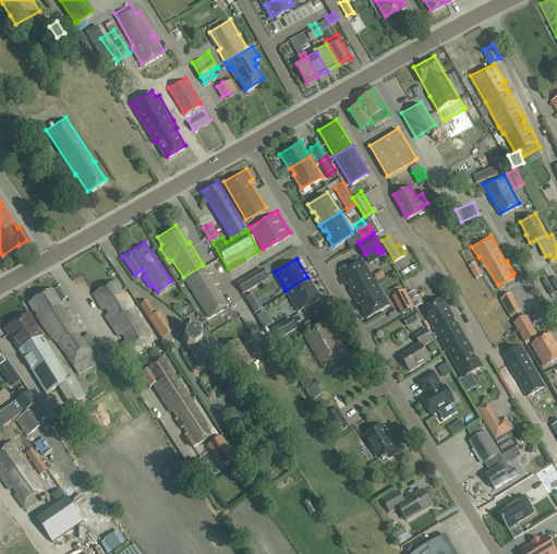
[(351,292),(374,279),(362,259),(339,272),(344,280),(347,280),(350,285),(349,287),(351,292)]
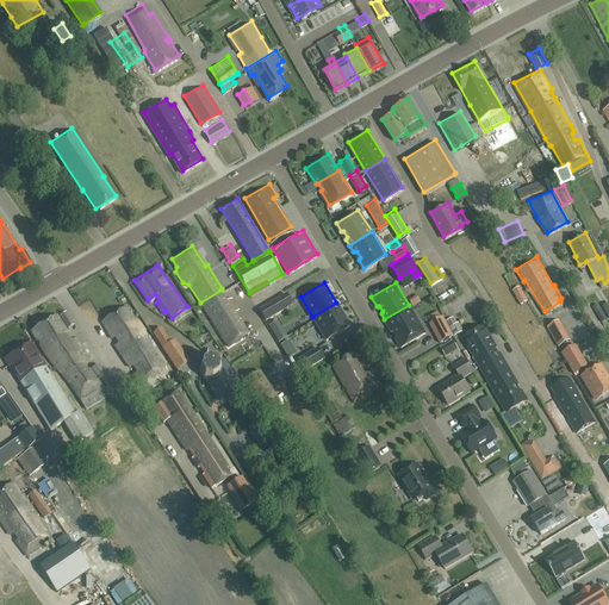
[(511,287),(519,300),(526,297),(519,284),(511,287)]
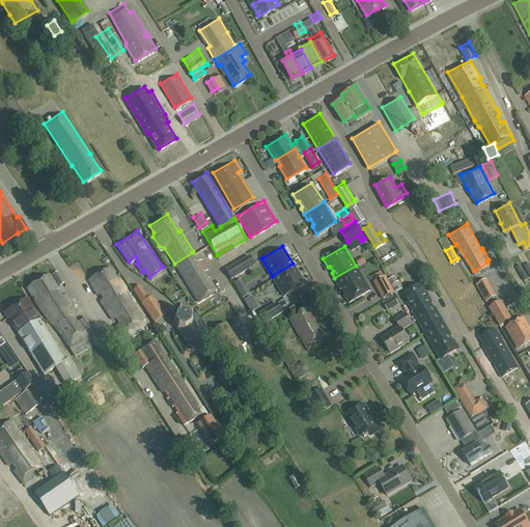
[(193,252),(174,264),(197,300),(216,287),(208,275),(206,276),(203,269),(207,267),(201,257),(196,258),(193,252)]
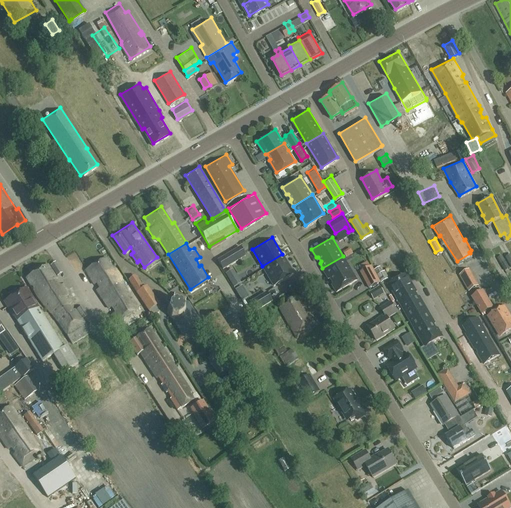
[(221,266),(244,253),(239,243),(216,257),(221,266)]
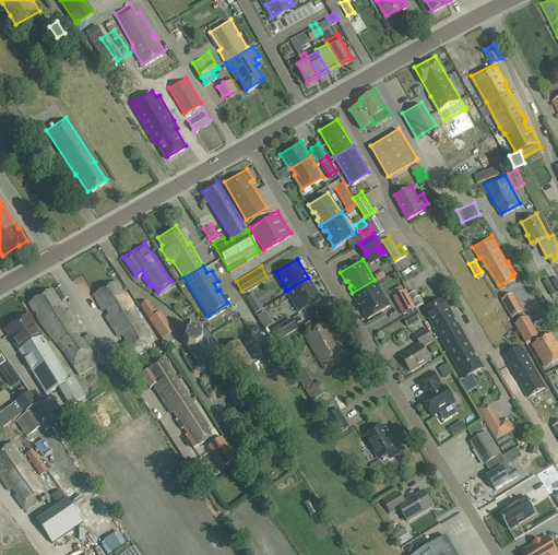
[(551,283),(550,283),(546,275),(542,279),(549,292),(555,288),(551,283)]
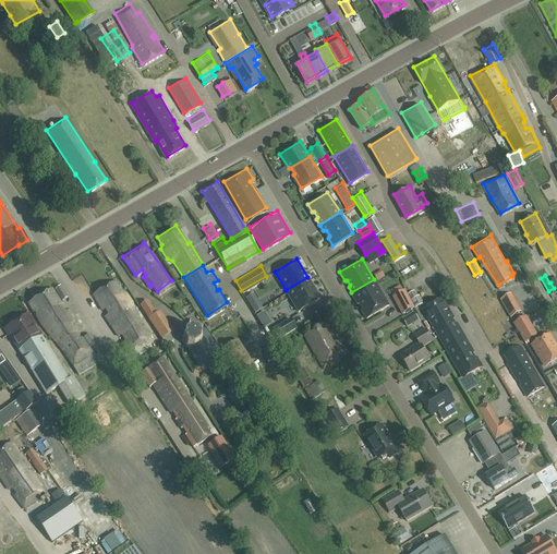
[(122,292),(113,277),(92,291),(97,301),(101,308),(104,305),(107,311),(104,313),(117,333),(121,332),(123,337),(119,340),(124,349),(148,334),(129,301),(130,300),(124,291),(122,292)]
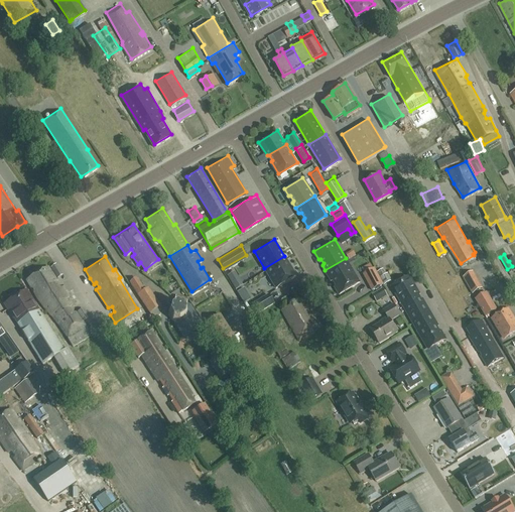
[(284,256),(264,268),(274,284),(294,273),(284,256)]
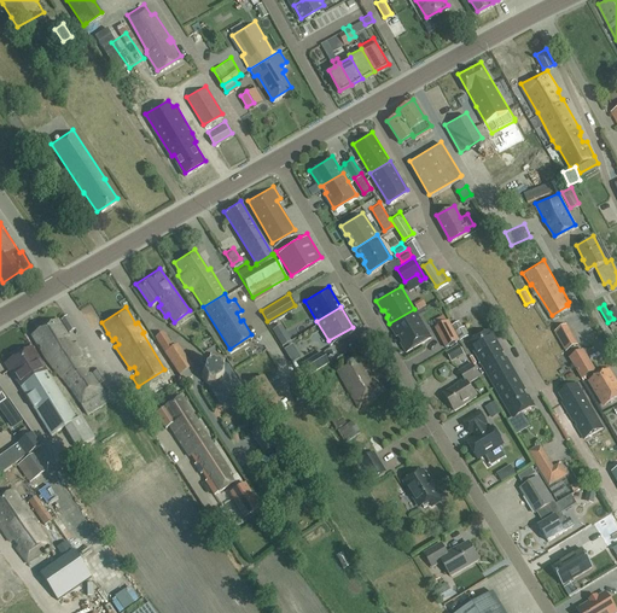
[(414,309),(389,323),(395,333),(397,333),(401,338),(399,340),(405,349),(430,334),(414,309)]
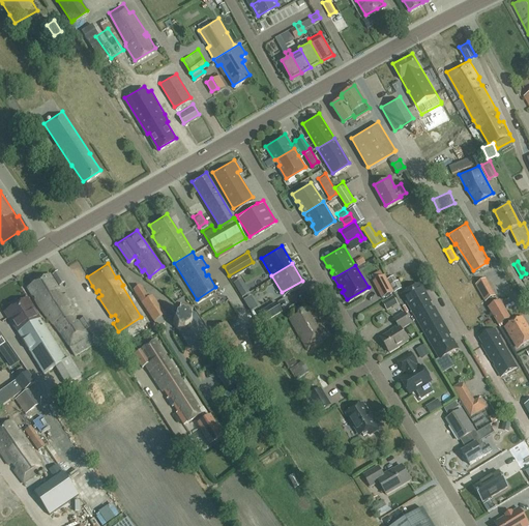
[(58,283),(63,279),(56,267),(51,271),(58,283)]
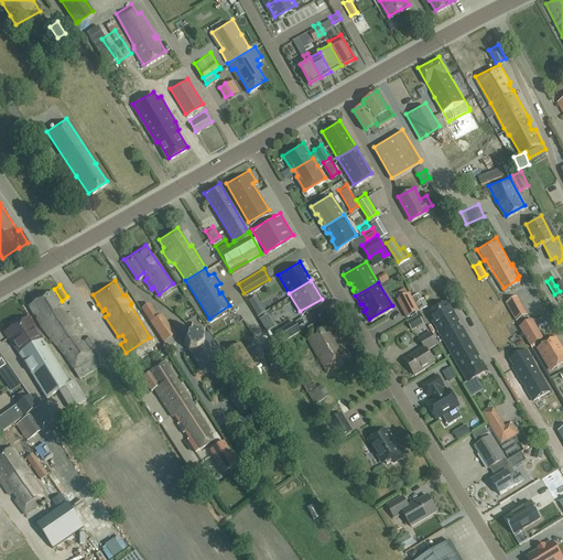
[(63,311),(60,307),(61,304),(51,288),(28,302),(39,321),(54,342),(78,375),(98,363),(89,347),(96,343),(89,333),(83,337),(76,340),(73,335),(77,330),(68,316),(73,313),(69,309),(65,311),(63,311)]
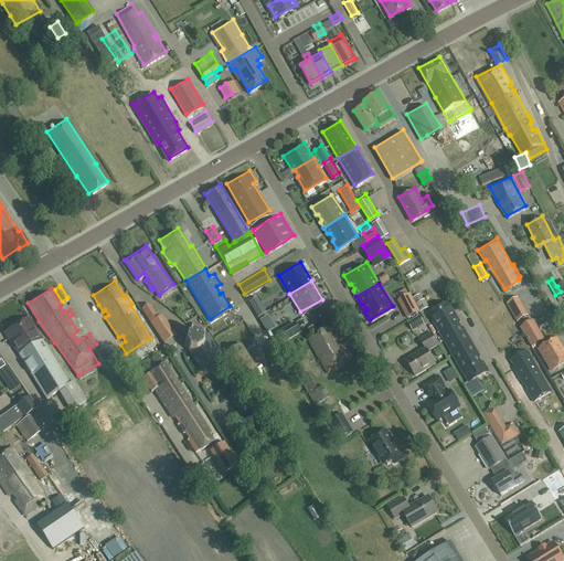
[(396,297),(406,316),(419,308),(414,299),(410,289),(396,297)]
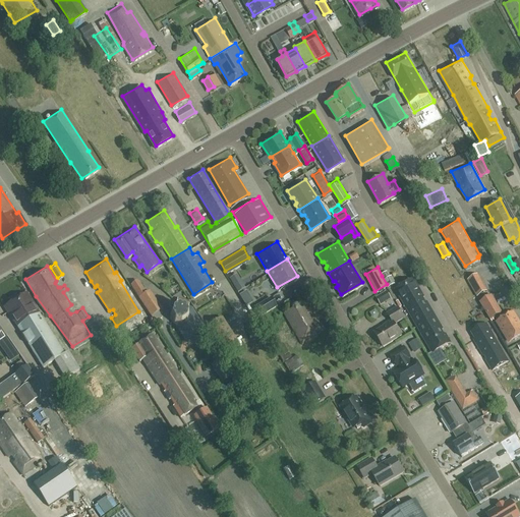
[(474,292),(485,288),(477,271),(467,276),(474,292)]
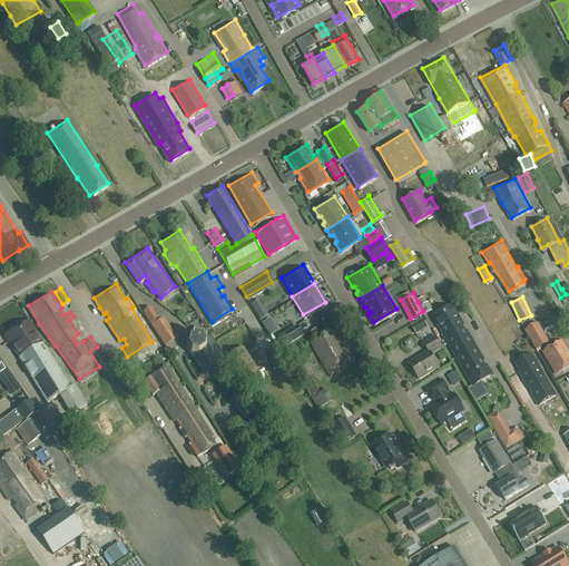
[(418,302),(423,311),(432,306),(428,298),(418,302)]
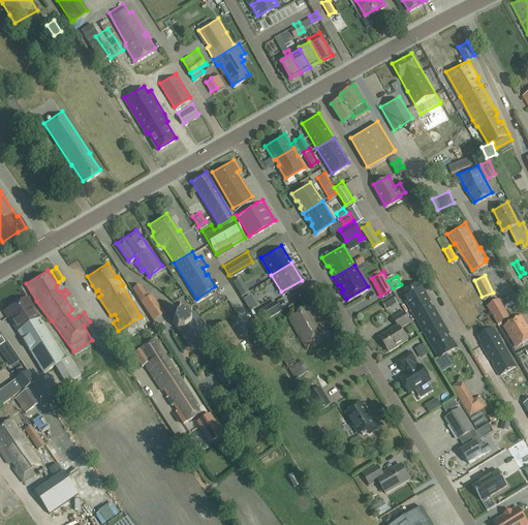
[(423,329),(440,318),(432,303),(430,304),(428,300),(429,299),(418,280),(400,290),(423,329)]
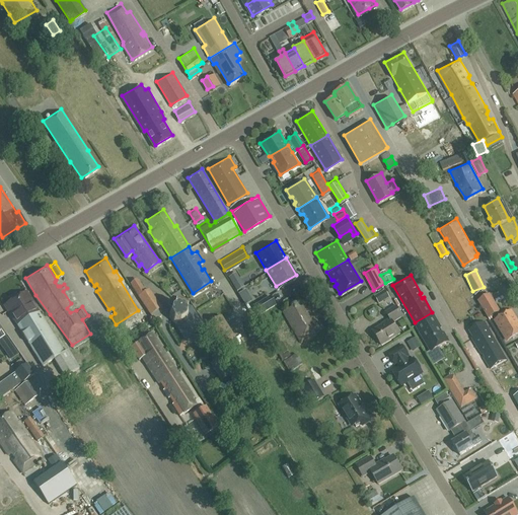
[(144,289),(135,276),(129,281),(149,312),(157,307),(159,305),(147,286),(144,289)]
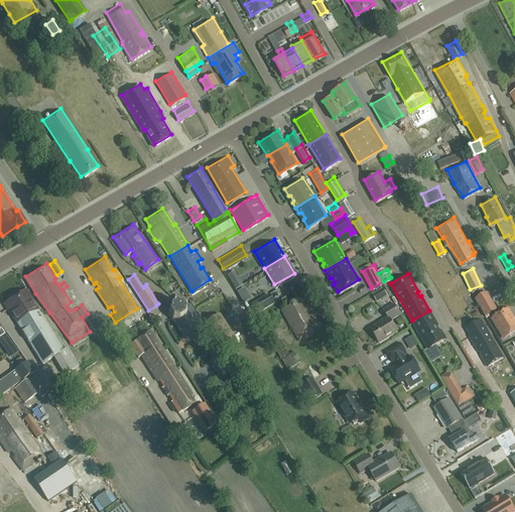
[(238,277),(231,281),(234,286),(241,282),(238,277)]
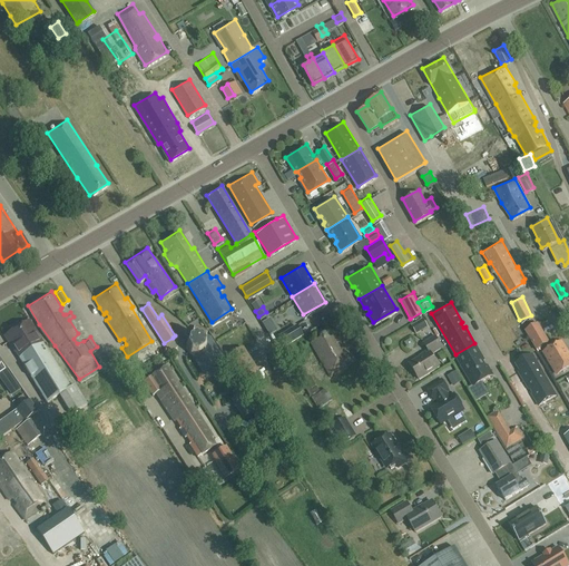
[(410,322),(415,330),(427,323),(422,314),(410,322)]
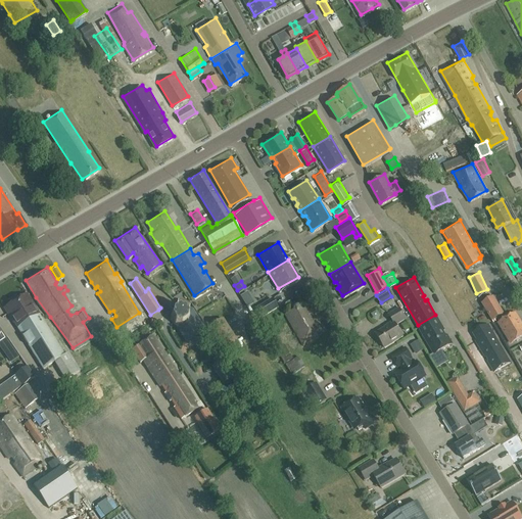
[(17,325),(38,312),(39,312),(26,291),(3,304),(10,317),(11,317),(16,325),(17,325)]
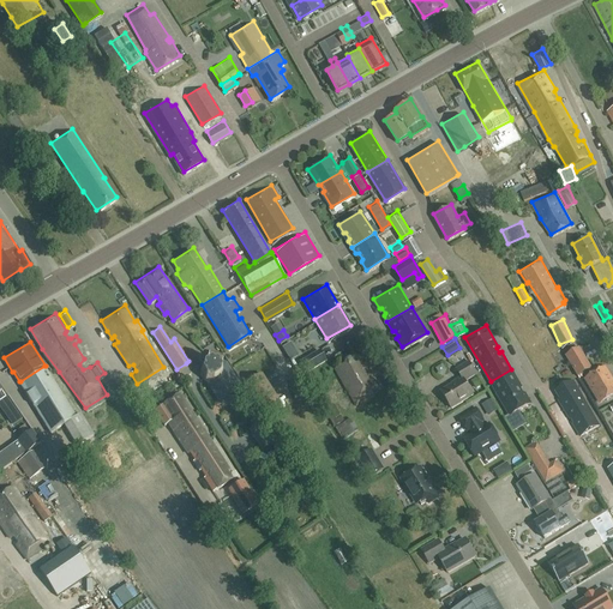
[(306,369),(325,357),(324,356),(318,345),(299,357),(306,369)]
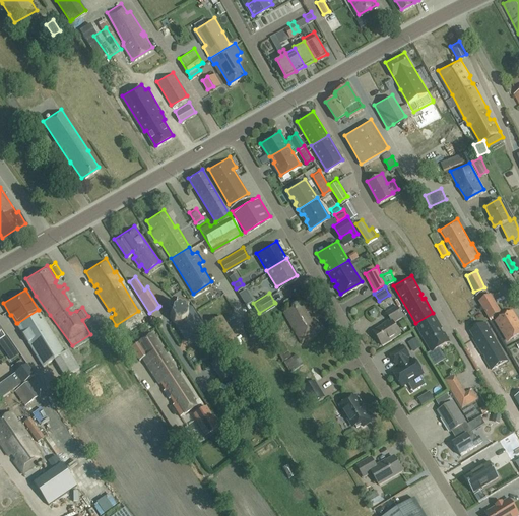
[(478,299),(482,306),(489,316),(500,309),(490,293),(478,299)]
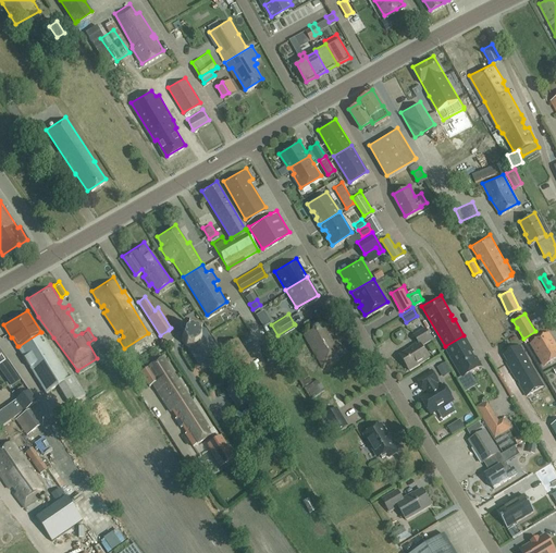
[(189,323),(192,323),(192,324),(190,324),(183,329),(182,338),(186,344),(188,345),(198,359),(219,346),(207,327),(202,326),(204,320),(190,318),(189,323)]
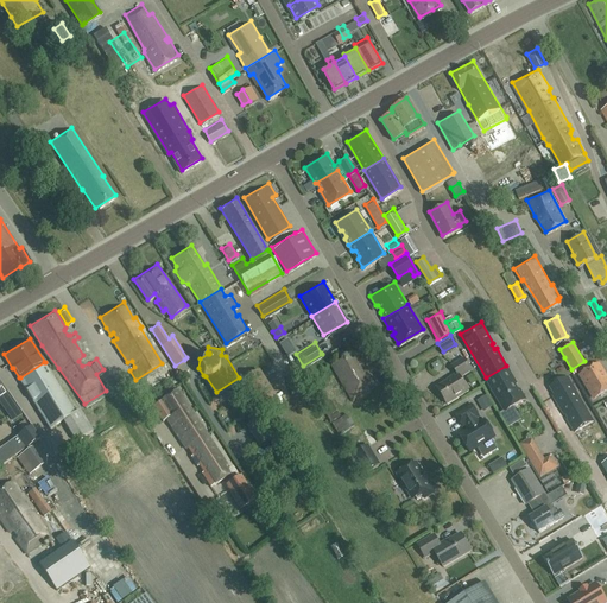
[(360,369),(356,362),(358,361),(352,350),(330,362),(352,398),(368,388),(365,381),(370,378),(364,368),(360,369)]
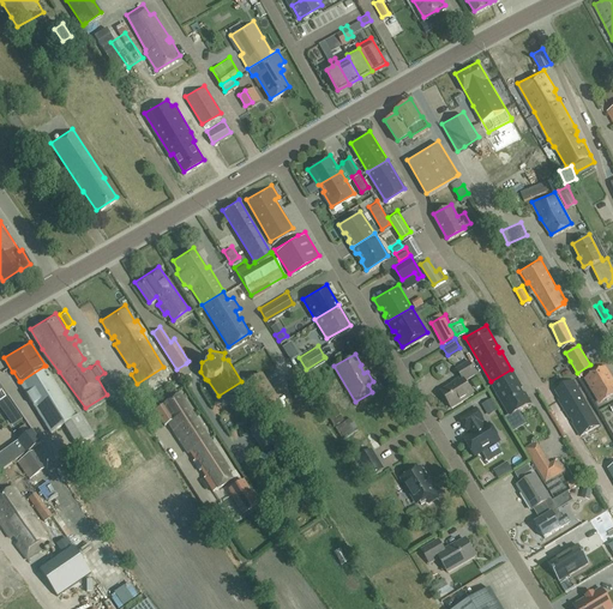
[(450,405),(472,392),(462,377),(474,369),(468,357),(455,366),(460,374),(455,377),(455,378),(439,387),(450,405)]
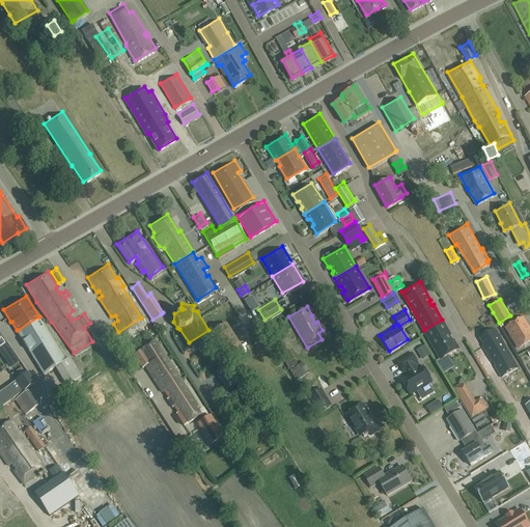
[(529,338),(529,326),(523,313),(504,325),(515,342),(520,339),(523,343),(529,338)]
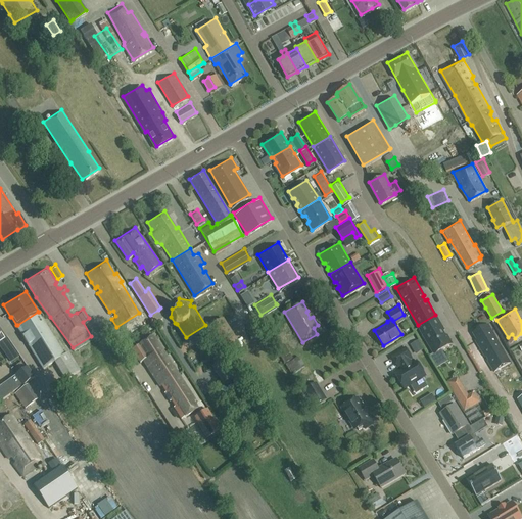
[(17,325),(16,325),(42,366),(53,359),(64,377),(79,368),(67,349),(63,352),(39,312),(38,312),(17,325)]
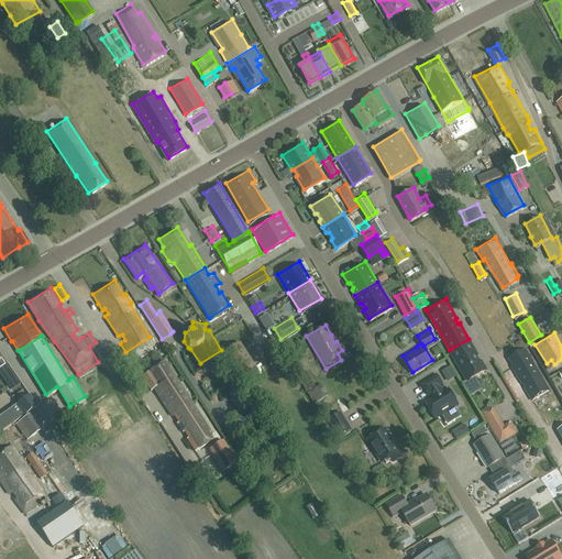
[(469,339),(450,350),(465,377),(485,366),(480,358),(477,358),(475,353),(476,352),(469,339)]
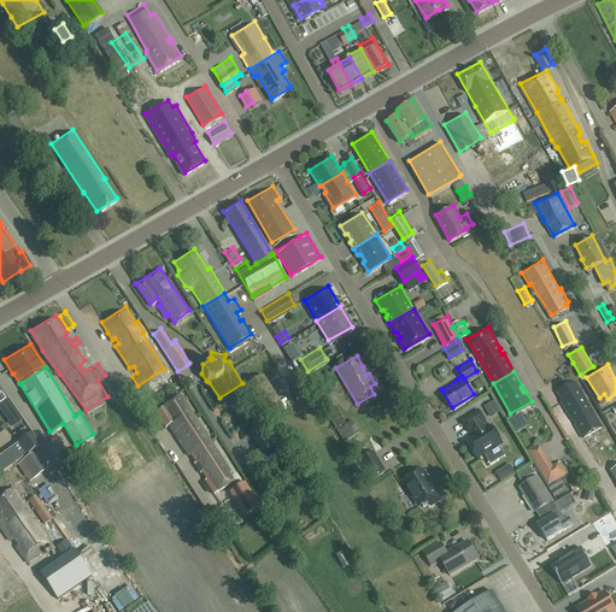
[(283,406),(262,372),(245,383),(267,417),(283,406)]
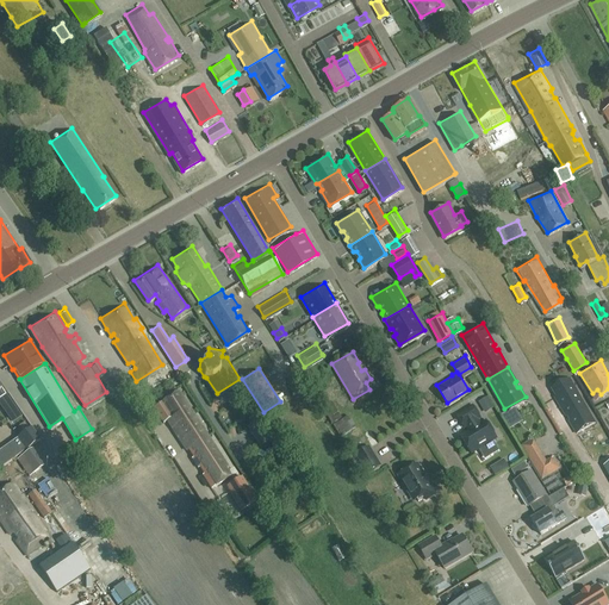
[(575,430),(594,418),(569,375),(550,386),(554,393),(553,394),(575,430)]
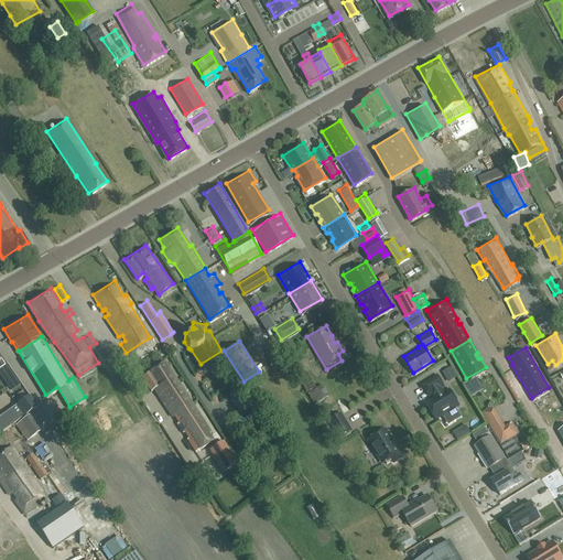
[(311,355),(304,358),(311,369),(317,365),(311,355)]
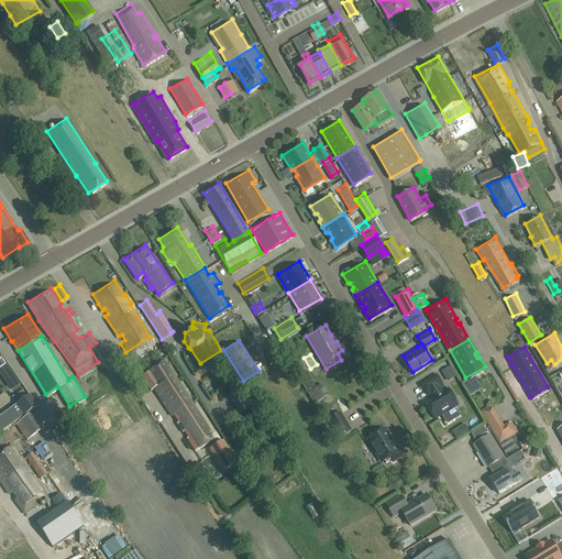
[(165,357),(140,373),(150,387),(153,385),(172,413),(190,398),(171,369),(173,368),(165,357)]
